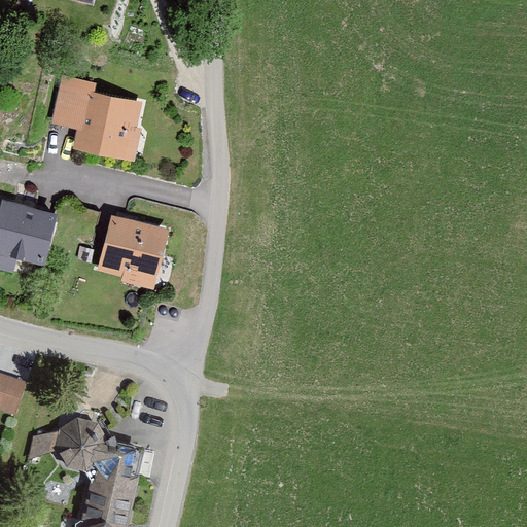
[(96,84),(62,77),(53,123),(81,129),(77,149),(130,160),(141,104),(94,95),(96,84)]
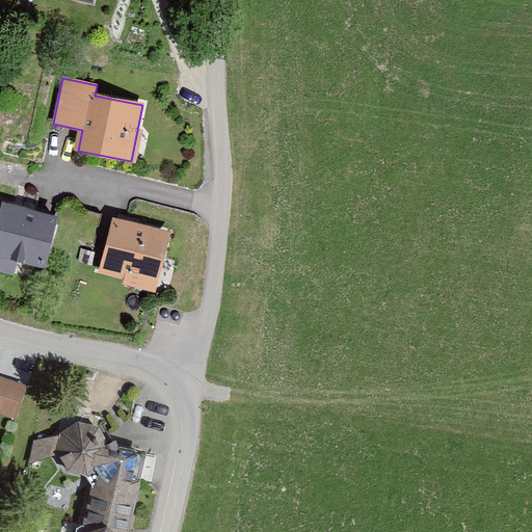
[(57,216),(3,202),(0,212),(0,270),(15,274),(18,260),(44,267),(57,216)]
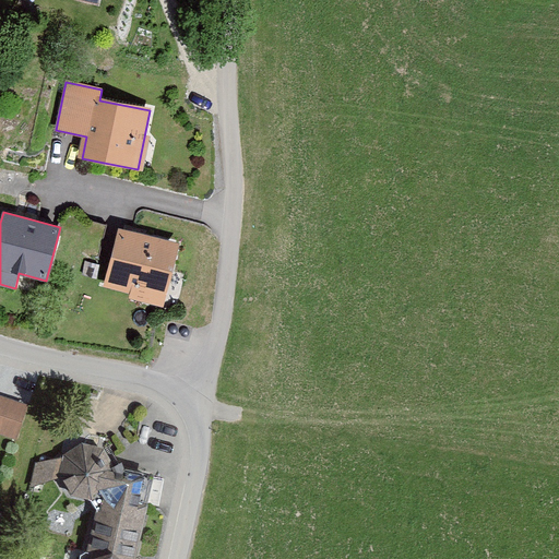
[(178,245),(119,229),(104,287),(164,302),(178,245)]
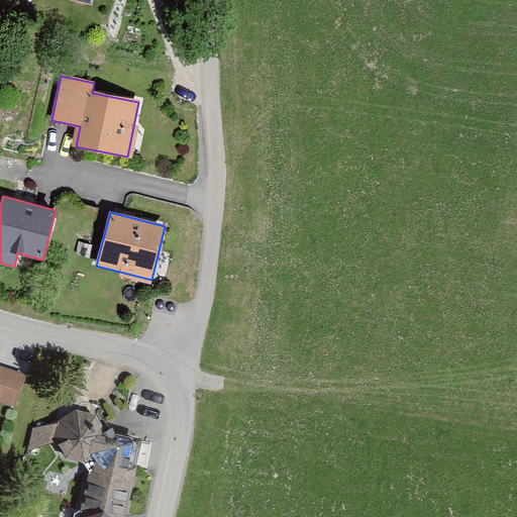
[(0,371),(0,399),(15,405),(24,379),(0,371)]
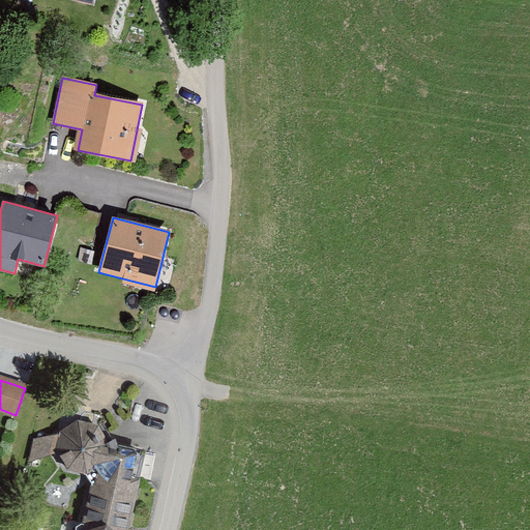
[(91,471),(94,478),(82,529),(127,529),(146,457),(130,442),(119,439),(111,443),(104,428),(81,421),(62,429),(61,436),(35,439),(29,461),(58,453),(69,469),(84,473),(91,471)]
